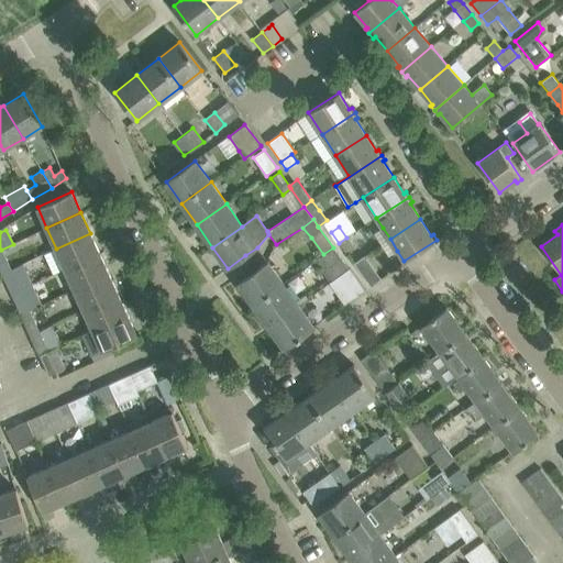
[(90,233),(56,249),(66,268),(99,253),(90,233)]
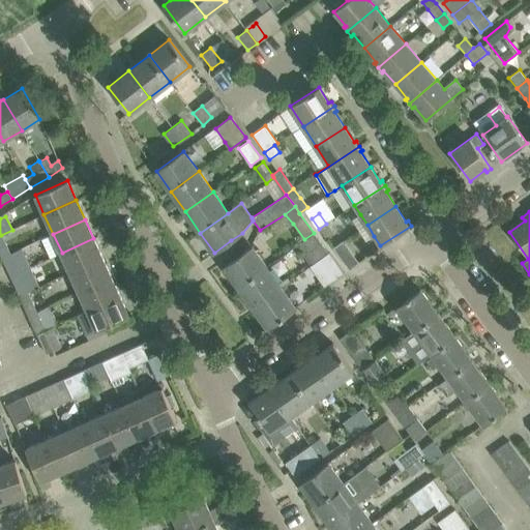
[(326,224),(319,229),(326,238),(333,233),(326,224)]
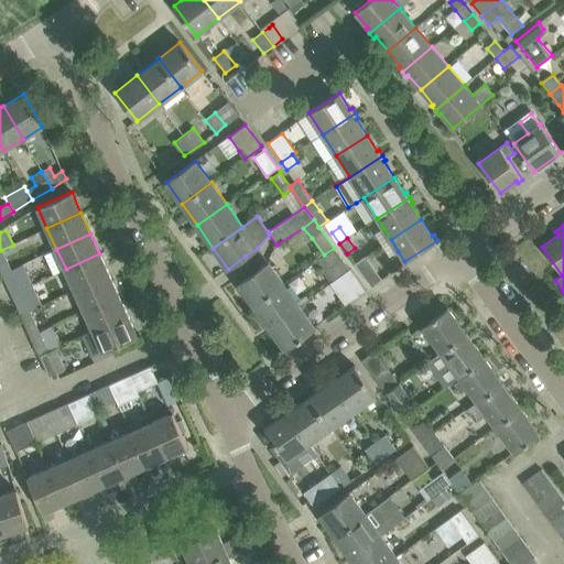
[(334,248),(324,255),(317,260),(333,281),(329,283),(331,284),(351,271),(350,269),(349,270),(334,248)]
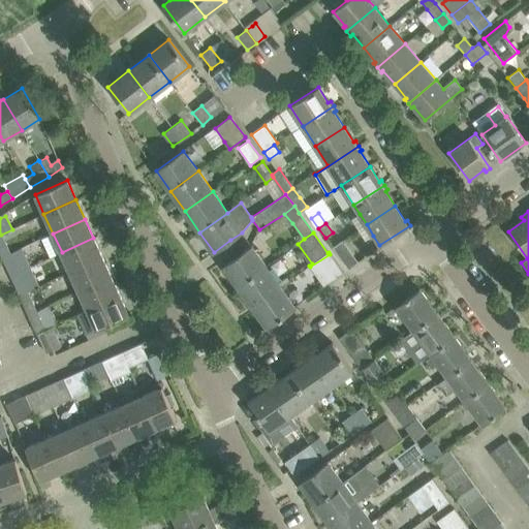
[(1,235),(0,235),(0,252),(2,257),(10,253),(1,235)]
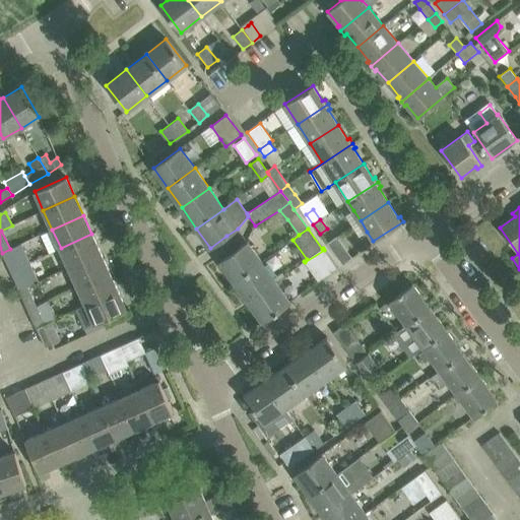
[(91,234),(61,248),(69,267),(101,253),(91,234)]
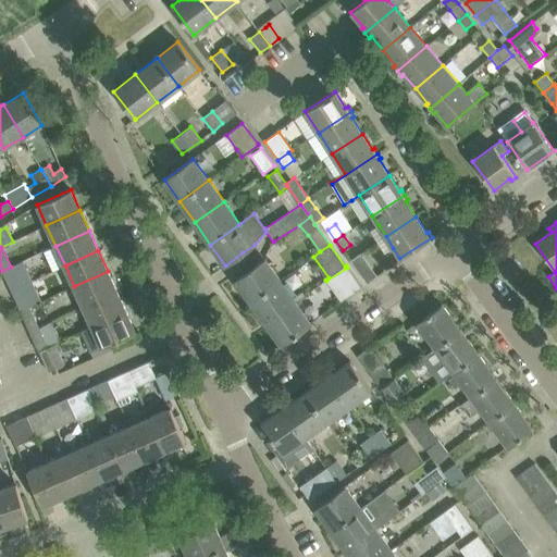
[(360,254),(350,261),(367,283),(376,275),(360,254)]
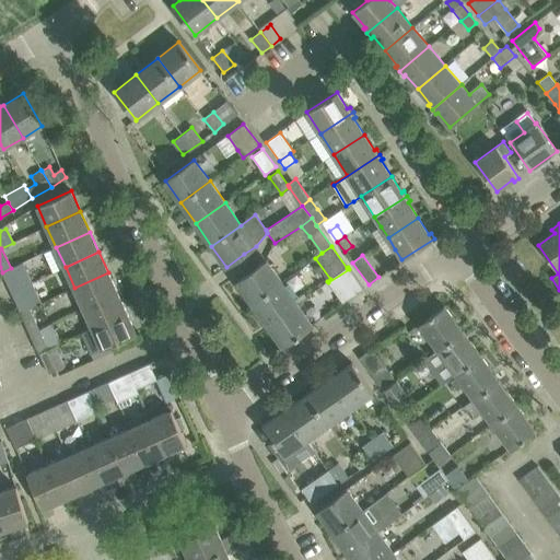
[(236,281),(253,303),(282,282),(266,260),(236,281)]
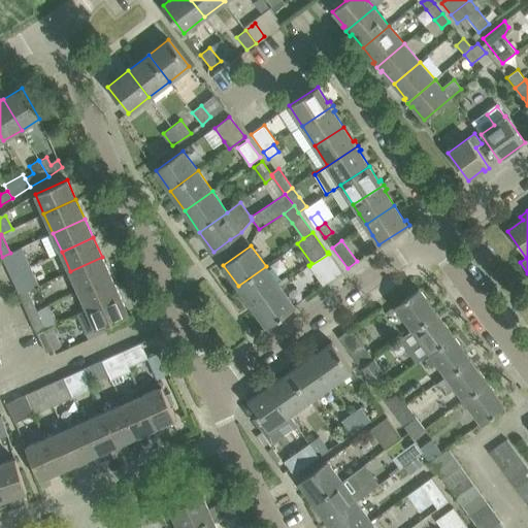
[(21,248),(10,253),(2,257),(10,275),(30,266),(21,248)]
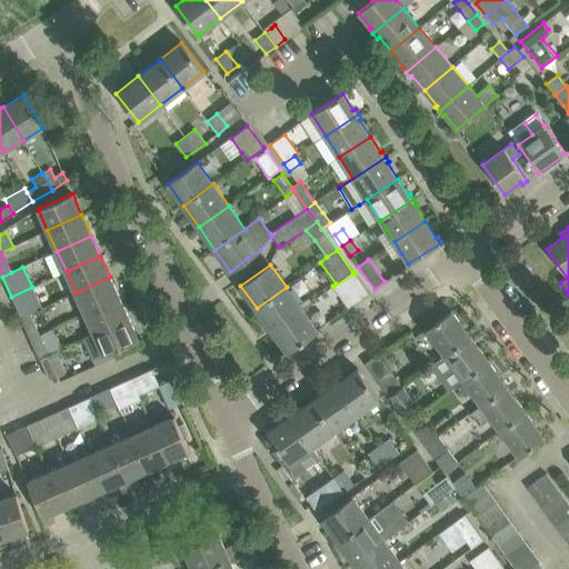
[(355,273),(333,287),(348,308),(368,293),(355,273)]
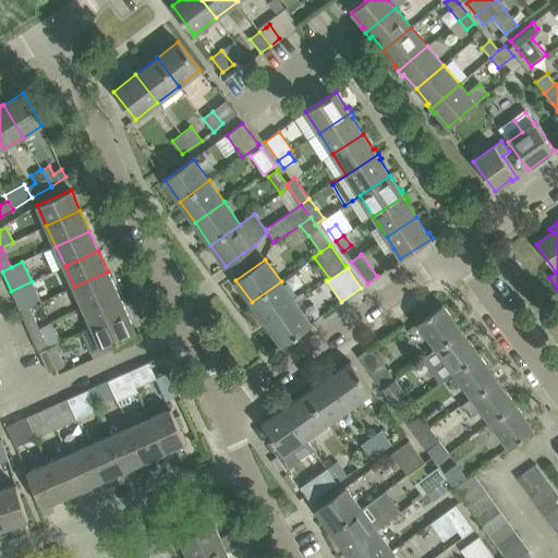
[(108,271),(74,287),(84,307),(117,292),(108,271)]
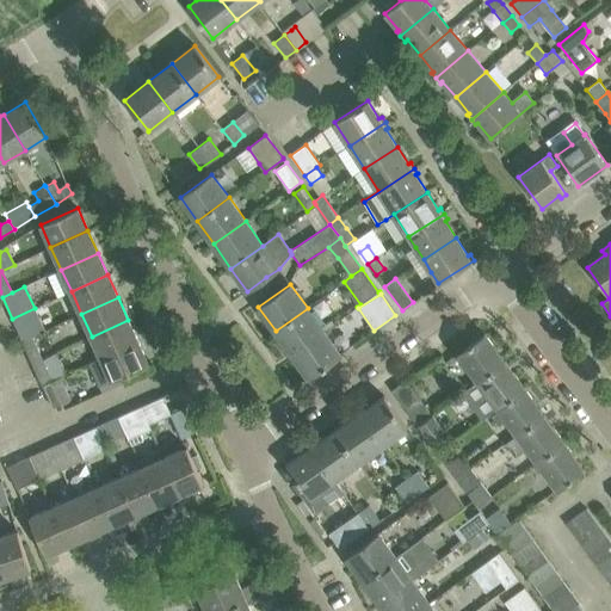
[(35,308),(12,319),(23,341),(32,338),(45,331),(35,308)]
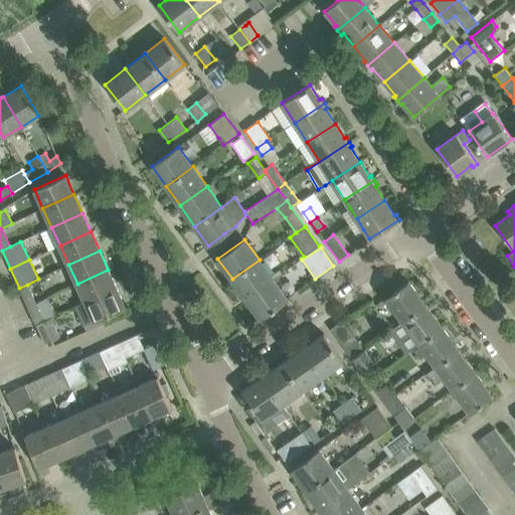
[(260,260),(232,279),(246,299),(274,280),(260,260)]
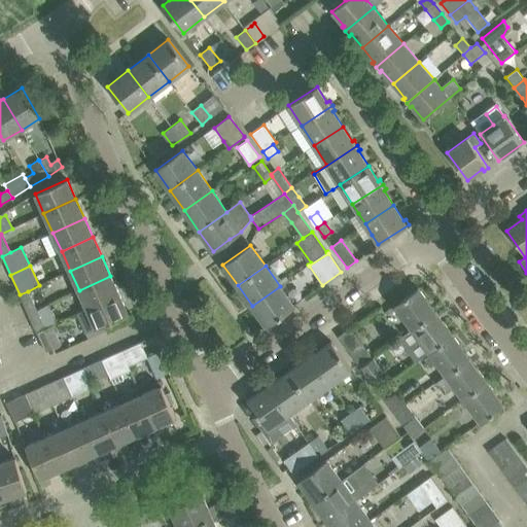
[(119,295),(110,276),(79,290),(88,309),(88,310),(119,295)]
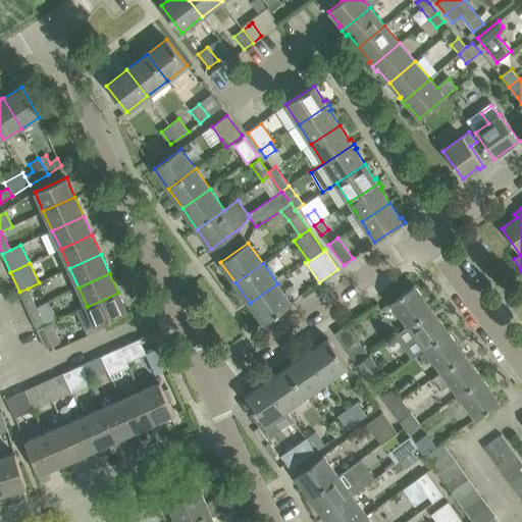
[(277,283),(250,303),(264,323),(292,304),(277,283)]
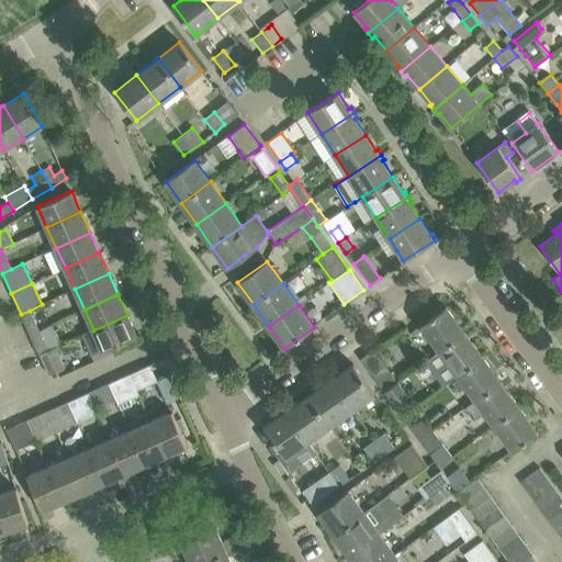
[(446,307),(420,326),(439,350),(424,361),(425,362),(464,333),(446,307)]
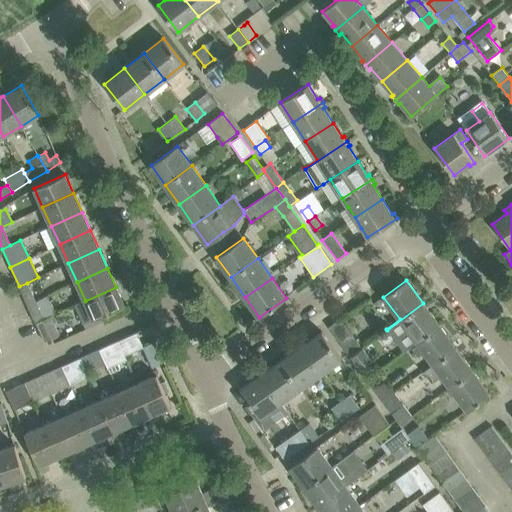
[(27,283),(19,286),(28,305),(36,301),(27,283)]
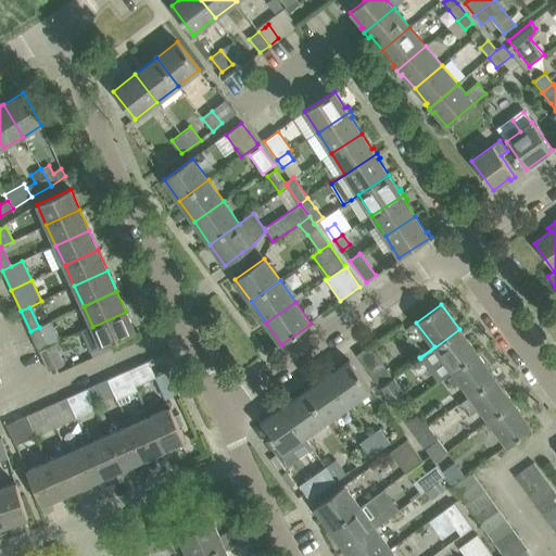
[(91,351),(95,357),(114,349),(112,342),(136,331),(126,312),(92,327),(81,332),(90,352),(91,351)]
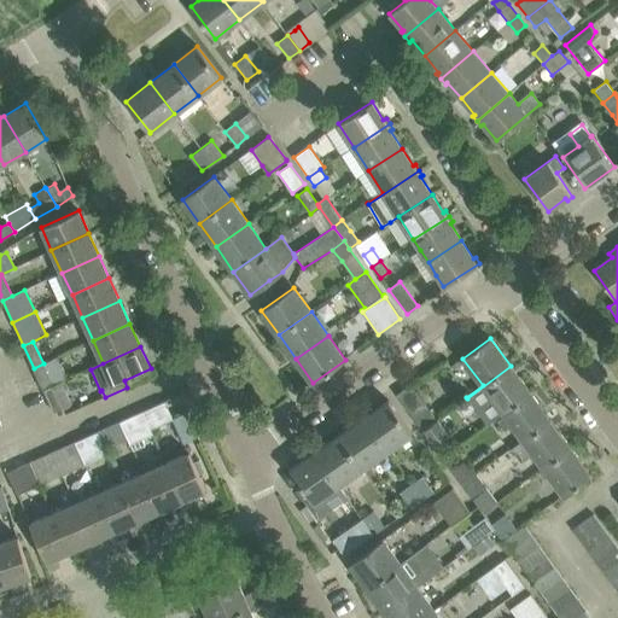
[(44,363),(34,368),(44,390),(52,385),(60,382),(66,379),(57,356),(44,363)]
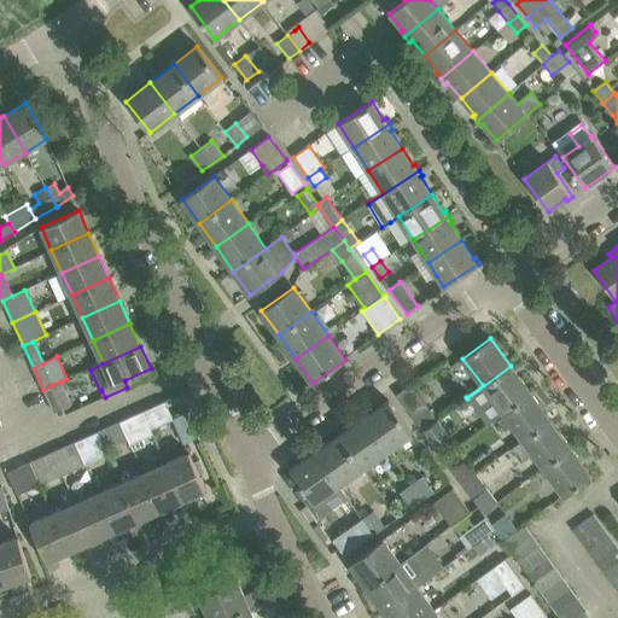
[(511,366),(467,398),(487,425),(502,413),(503,414),(531,394),(511,366)]
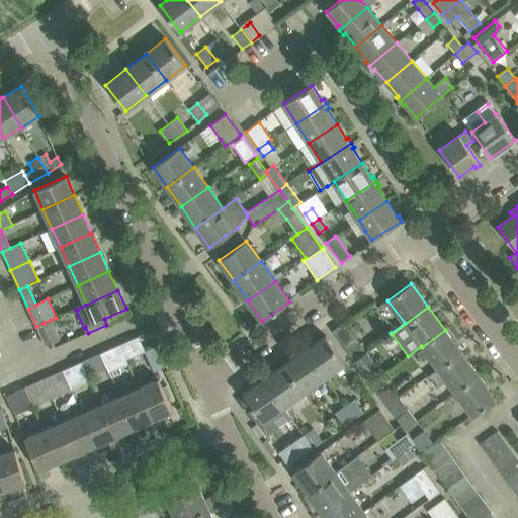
[(51,320),(44,323),(53,342),(60,339),(51,320)]
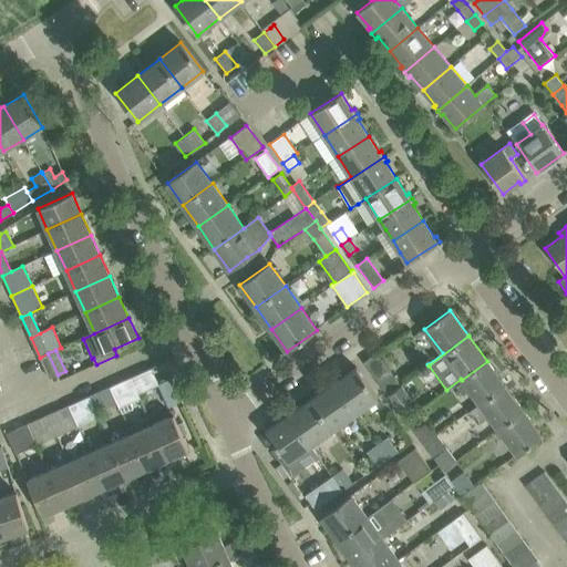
[(40,358),(49,379),(58,374),(48,353),(40,358)]
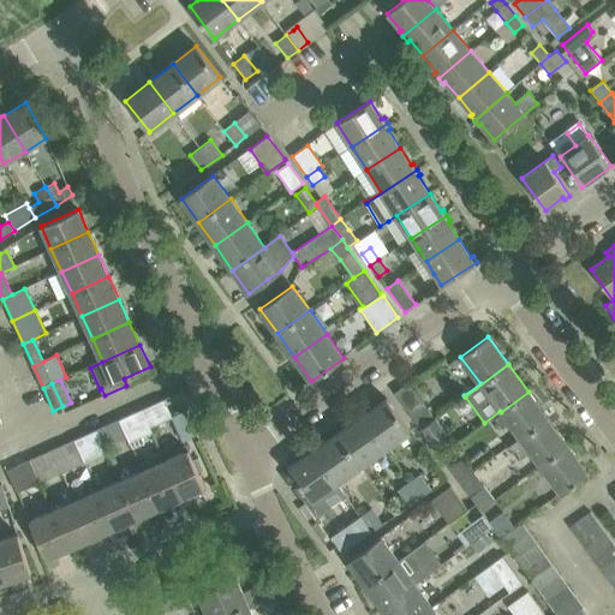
[(394,393),(408,412),(422,429),(435,419),(422,402),(408,383),(394,393)]
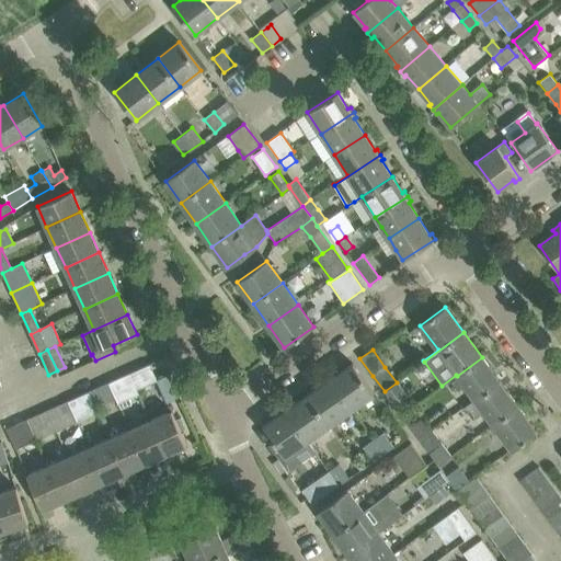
[(482,357),(457,376),(473,399),(464,407),(465,408),(500,381),(482,357)]
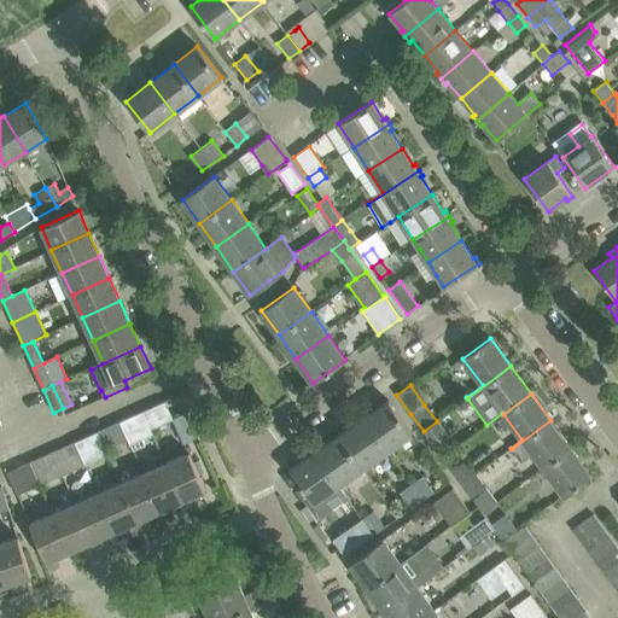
[(165,401),(143,412),(151,430),(173,419),(165,401)]
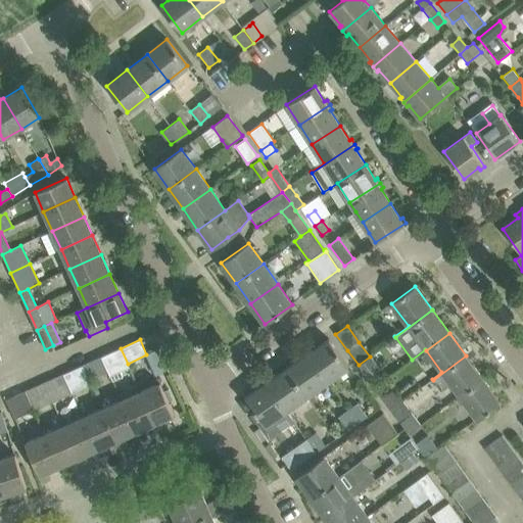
[(329,339),(307,353),(327,381),(348,367),(329,339)]
